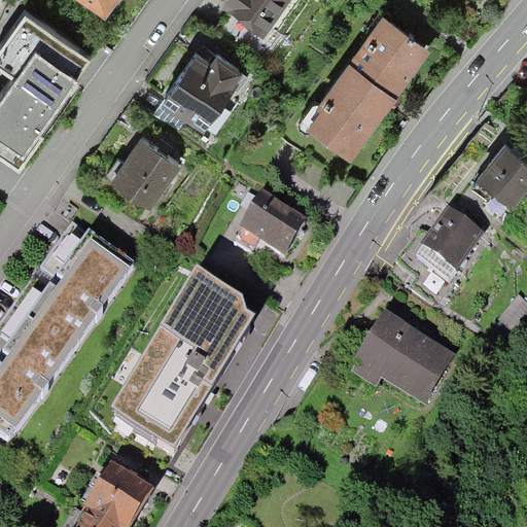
[(217,0),(216,2),(261,35),(286,0),(217,0)]
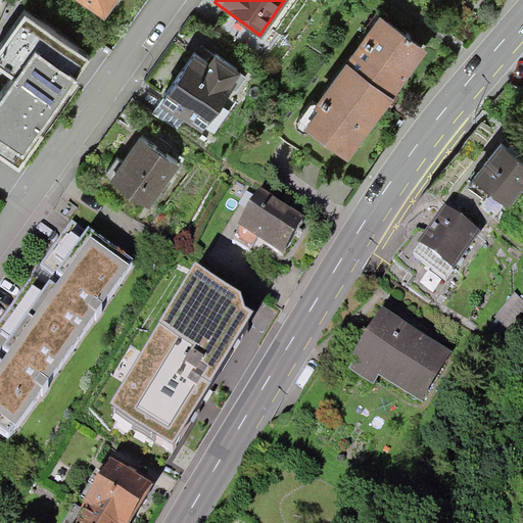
[(91,53),(25,5),(0,39),(0,58),(12,68),(0,85),(0,149),(17,162),(44,127),(40,124),(91,53)]
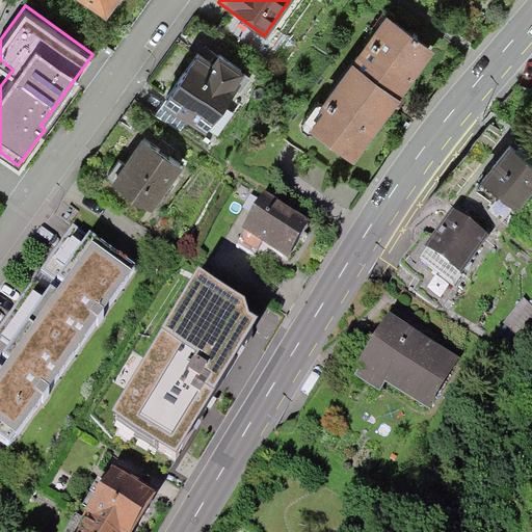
[(398,105),(435,54),(387,19),(322,106),(316,108),(302,126),(303,133),(309,136),(314,135),(353,164),(398,105)]
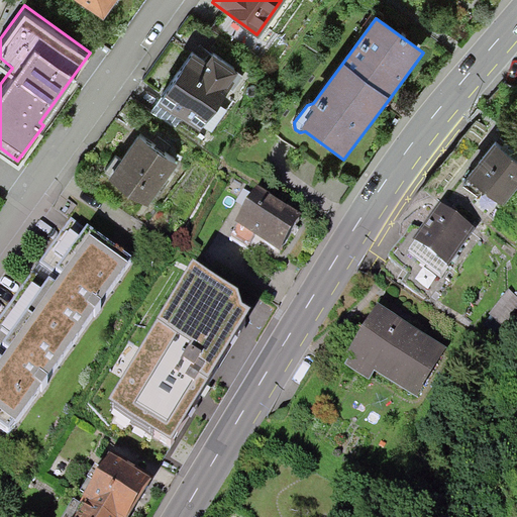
[(183,120),(200,132),(243,72),(200,41),(158,102),(183,120)]
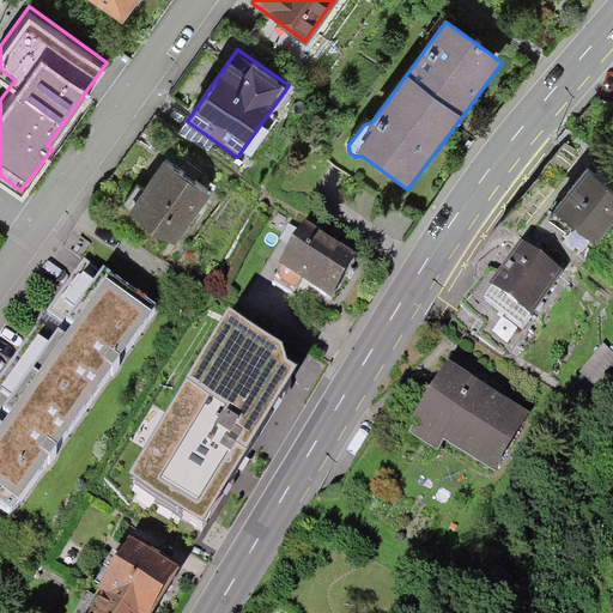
[(129,214),(176,247),(213,194),(165,162),(129,214)]
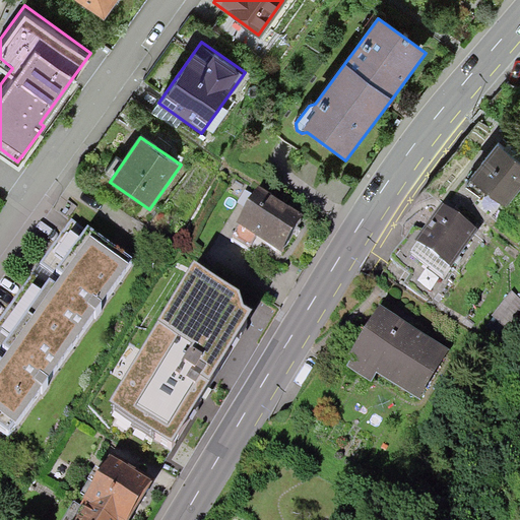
[(498,144),(465,187),(480,199),(485,193),(505,207),(519,187),(519,160),(512,154),(498,144)]
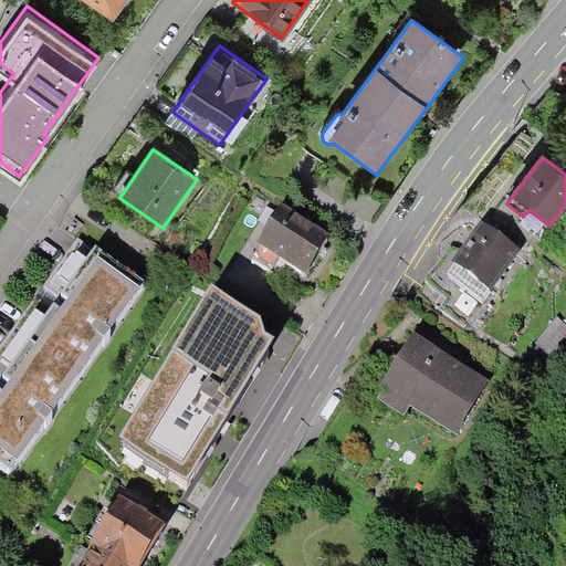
[(321,258),(333,237),(282,206),(258,245),(262,248),(251,265),(271,278),(280,262),(307,279),(321,258)]
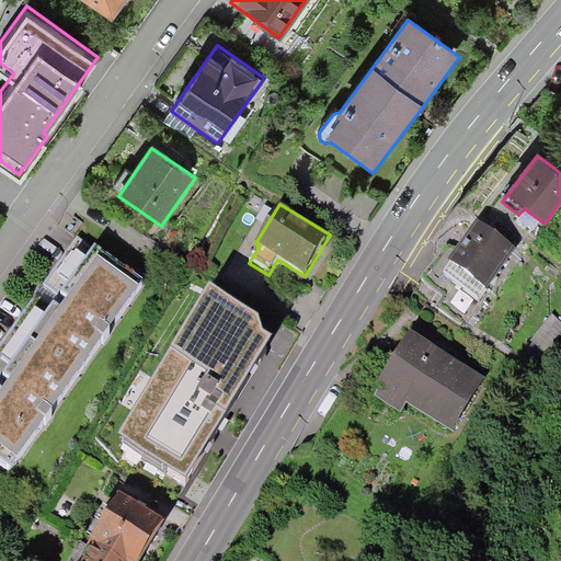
[(478,226),(443,275),(478,301),(514,252),(506,247),(478,226)]
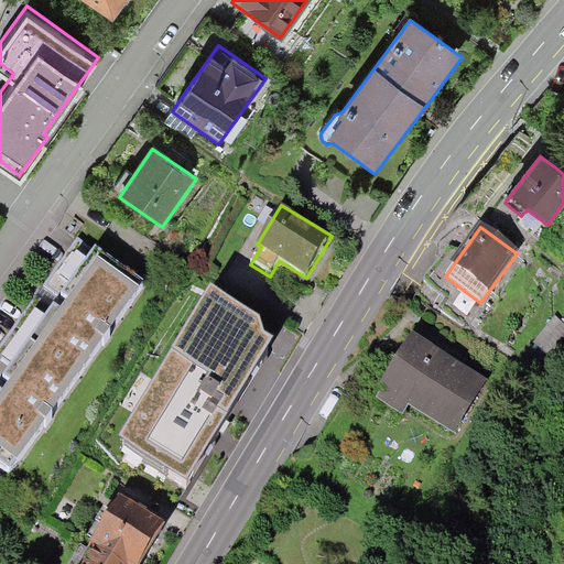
[(0,468),(9,475),(142,290),(79,245),(39,302),(0,356),(0,468)]
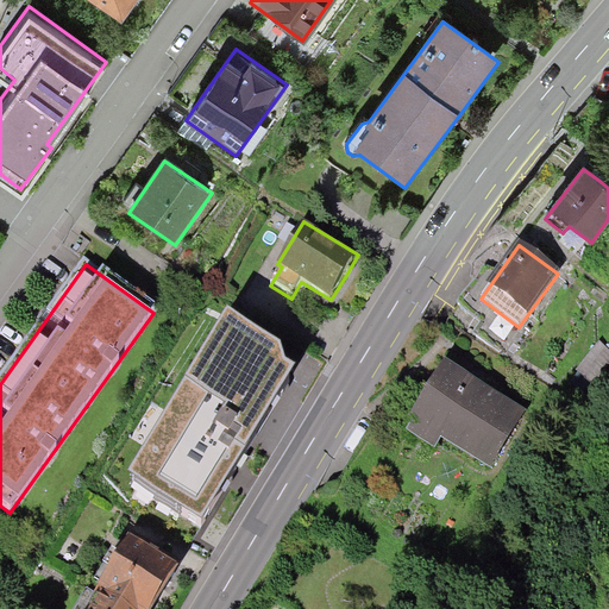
[(236,464),(293,369),(281,363),(278,344),(227,313),(129,477),(201,521),(236,464)]
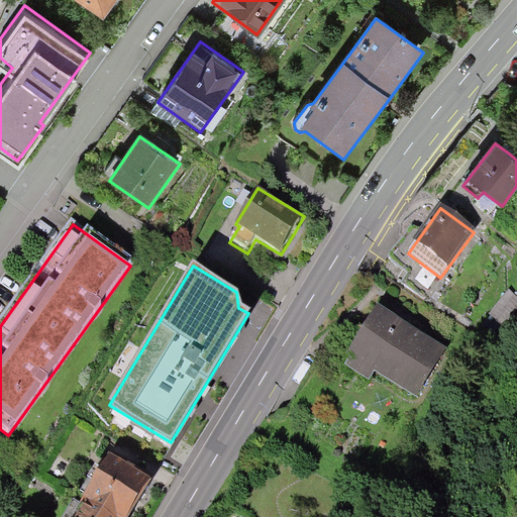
[(415,401),(443,353),(429,344),(380,315),(350,362),(345,371),(366,384),(371,375),(415,401)]
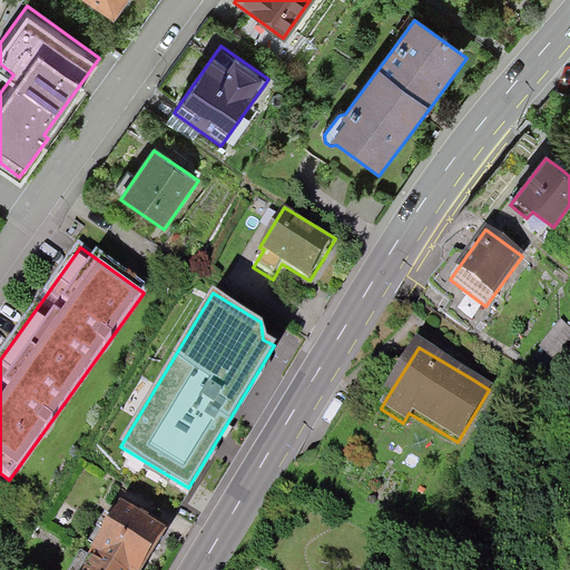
[(144,569),(169,529),(144,513),(121,499),(110,517),(106,513),(89,541),(96,542),(89,552),(80,548),(66,569),(144,569)]
